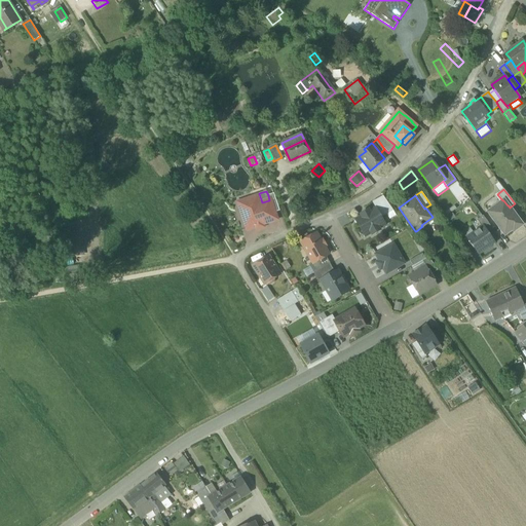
[(386,214),(393,210),(383,196),(372,202),(376,209),(381,217),(386,214)]
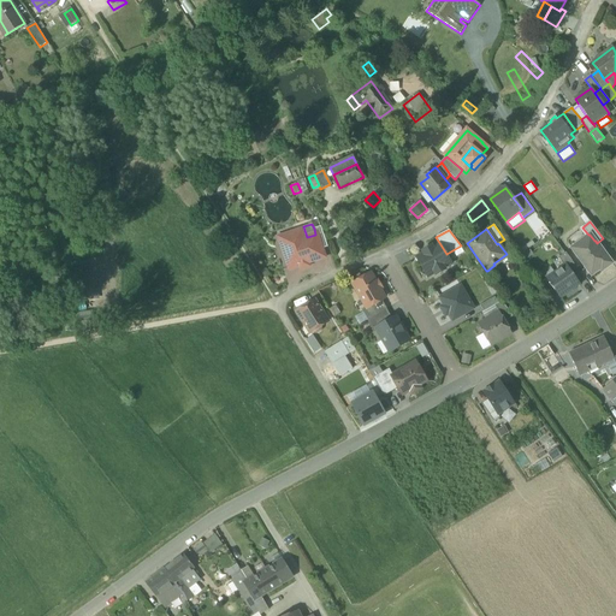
[(286,256),(290,268),(324,256),(321,249),(317,236),(315,235),(307,237),(298,241),(295,232),(280,238),(283,247),(282,250),(284,255),(286,256)]
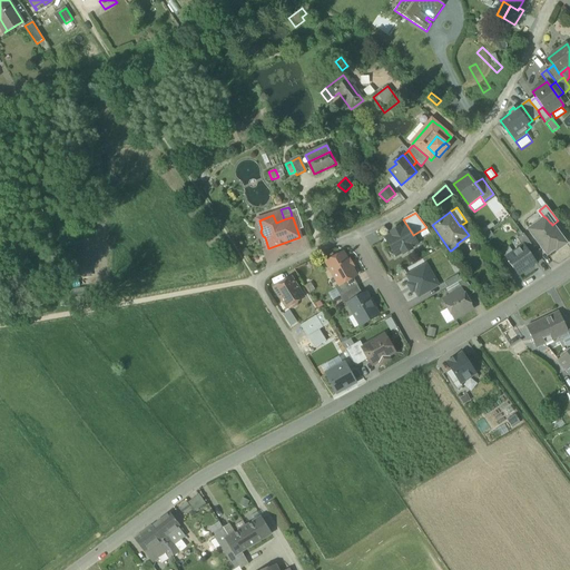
[(293,218),(297,231),(303,228),(298,216),(293,218)]
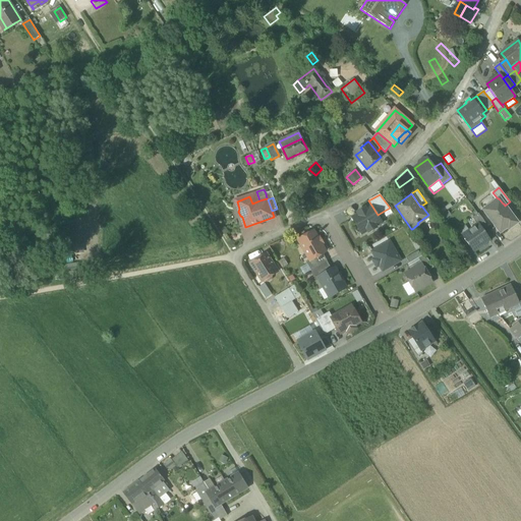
[(500,233),(501,233),(501,232),(507,228),(509,229),(518,223),(505,206),(504,204),(503,204),(499,198),(498,198),(482,210),(500,233)]
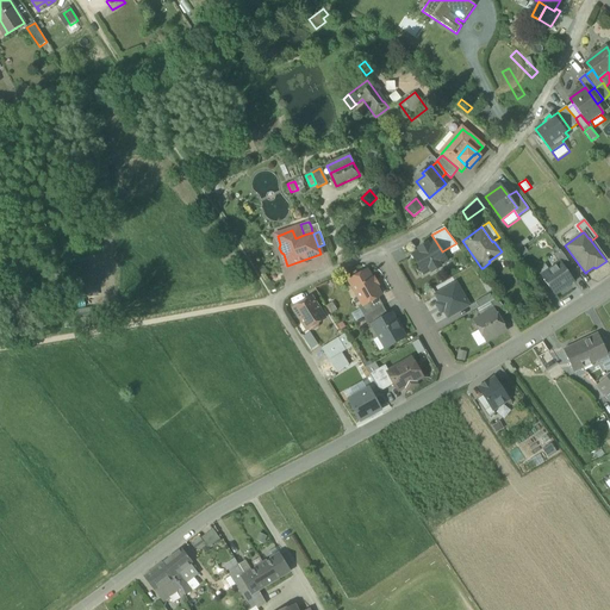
[(527,238),(516,247),(520,250),(529,242),(527,238)]
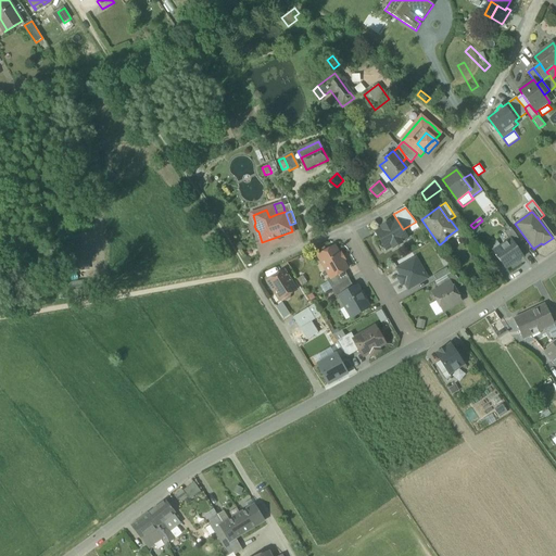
[(397,220),(390,225),(389,223),(381,227),(382,229),(376,232),(386,250),(392,245),(393,248),(402,243),(400,240),(406,236),(403,229),(397,220)]
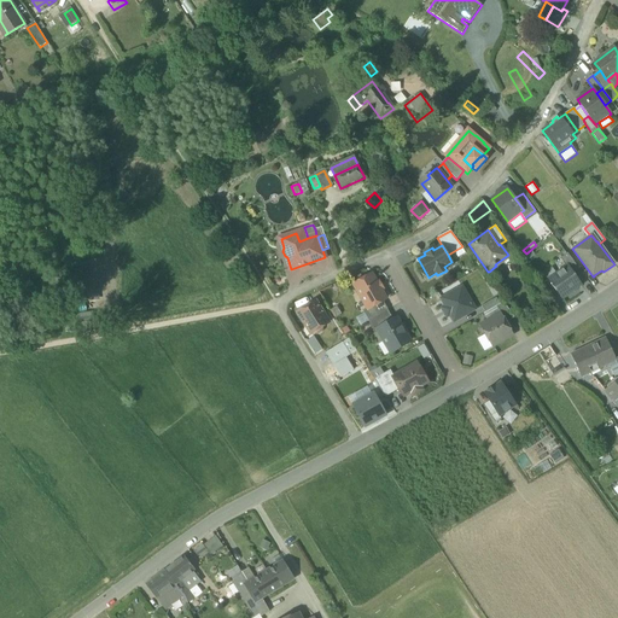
[(466,254),(462,246),(454,251),(458,258),(466,254)]
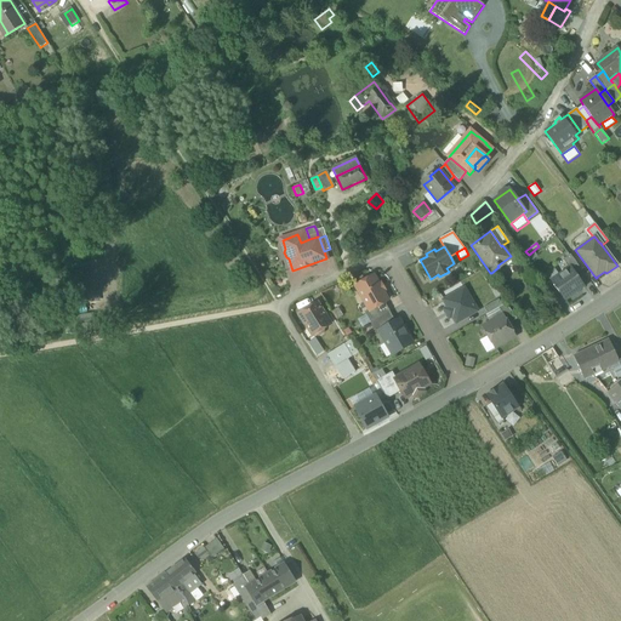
[(564,258),(570,267),(571,267),(576,263),(570,255),(564,258)]
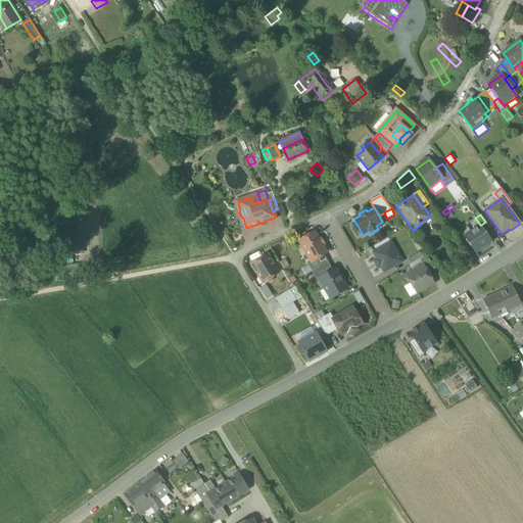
[(419,224),(420,225),(431,218),(430,216),(419,224)]
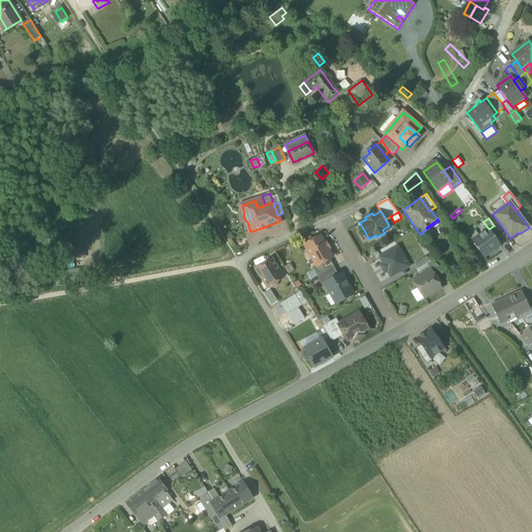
[(489,229),(497,240),(502,237),(494,225),(489,229)]
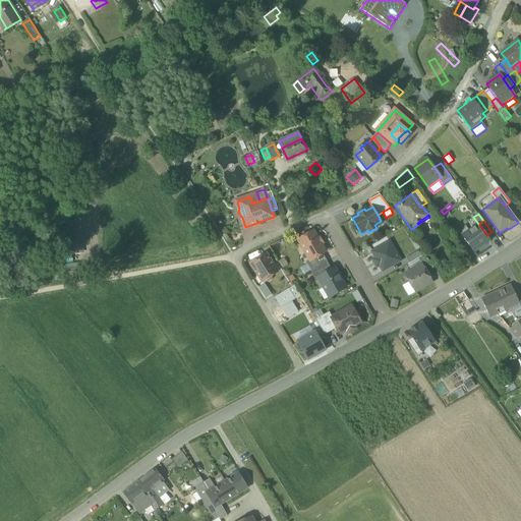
[(462,235),(474,252),(474,251),(489,240),(489,241),(490,240),(486,235),(479,224),(478,224),(478,225),(463,235),(462,235)]
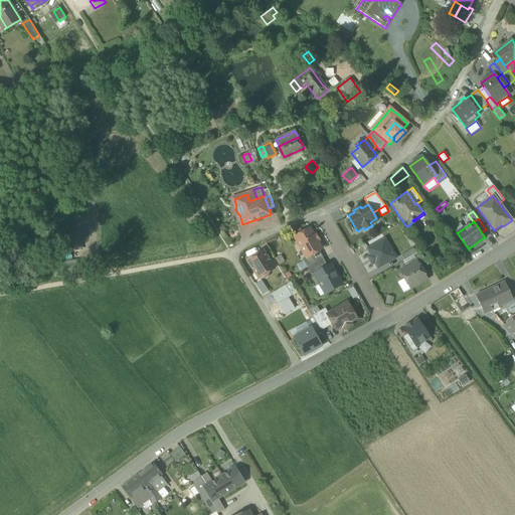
[(307,256),(307,258),(319,250),(321,249),(317,241),(314,236),(310,229),(295,237),(307,256)]
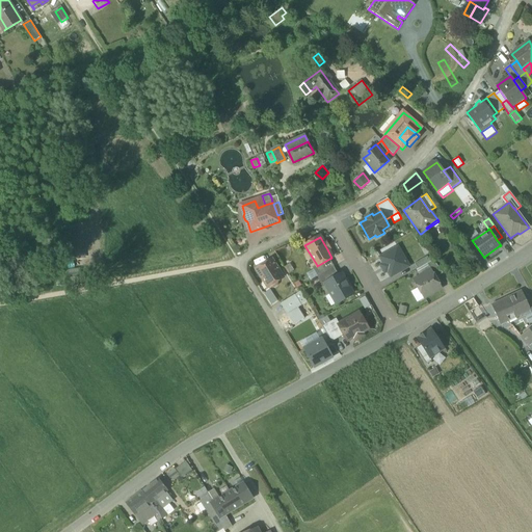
[(391,275),(408,266),(397,248),(380,258),(391,275)]
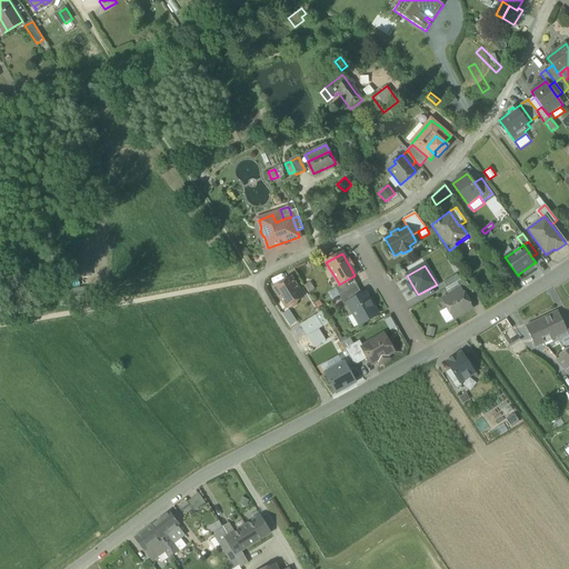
[(457,282),(460,280),(457,275),(443,282),(447,288),(457,282)]
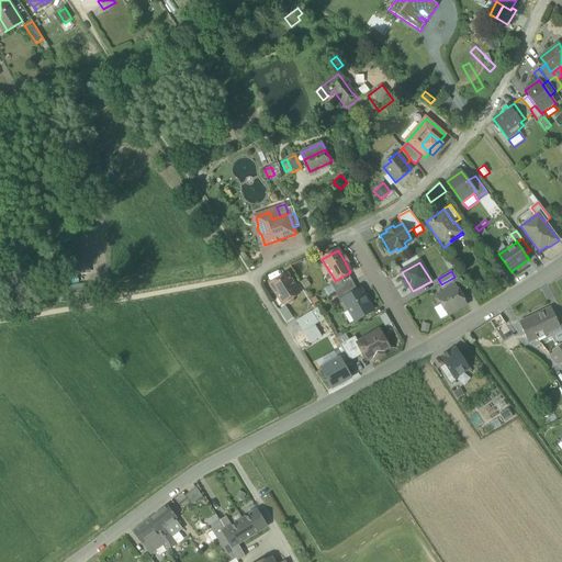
[(285,303),(289,304),(292,302),(293,299),(292,299),(300,293),(294,285),(291,280),(291,279),(288,273),(270,284),(278,296),(280,295),(285,303)]
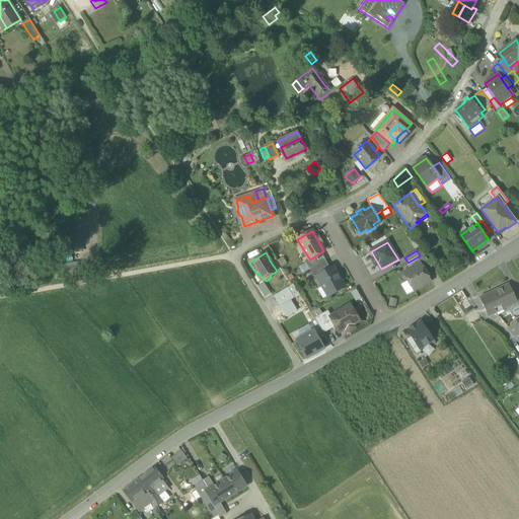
[(305,263),(309,270),(325,261),(321,252),(309,260),(309,258),(304,262),(305,263)]
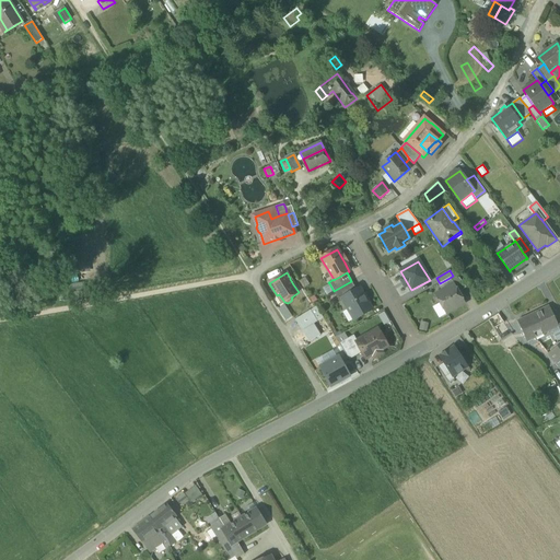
[(453,284),(458,292),(466,288),(456,273),(453,276),(450,278),(453,284)]
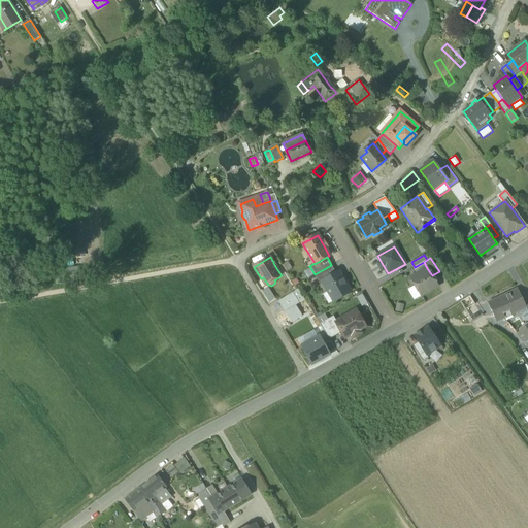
[(283,265),(287,271),(292,268),(288,262),(283,265)]
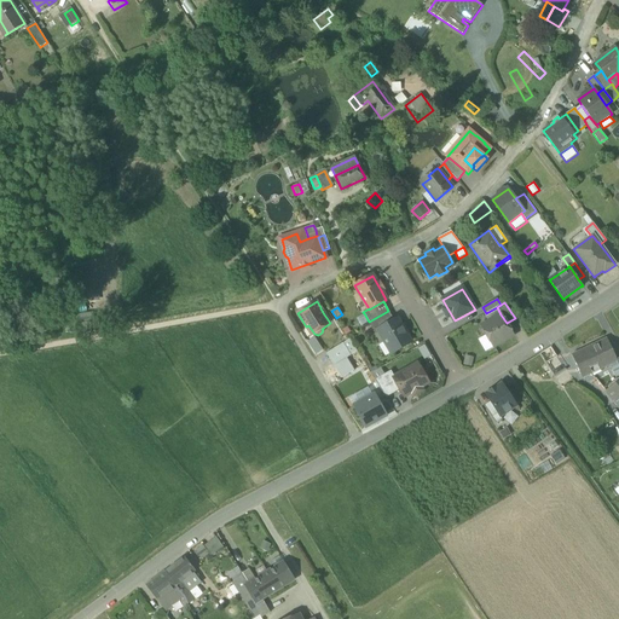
[(394,322),(388,311),(369,322),(376,333),(379,331),(379,330),(394,322)]
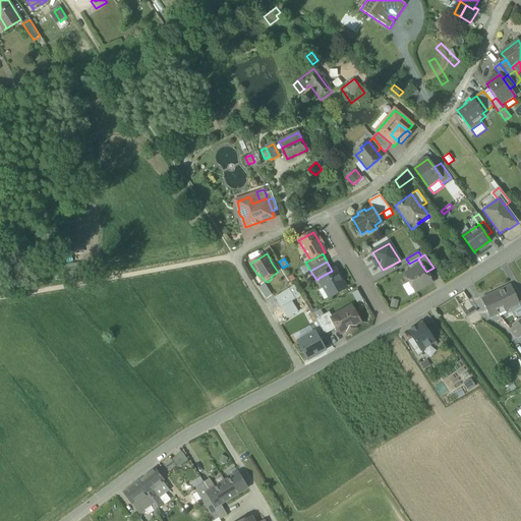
[(304,275),(310,271),(306,264),(300,268),(304,275)]
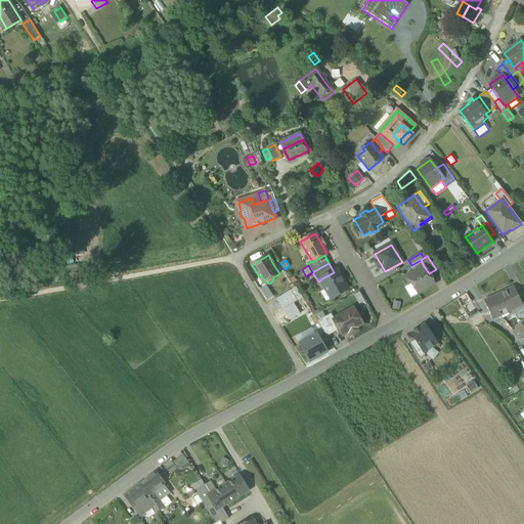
[(418,294),(435,285),(429,273),(424,266),(409,274),(408,278),(411,284),(415,285),(419,292),(418,294)]
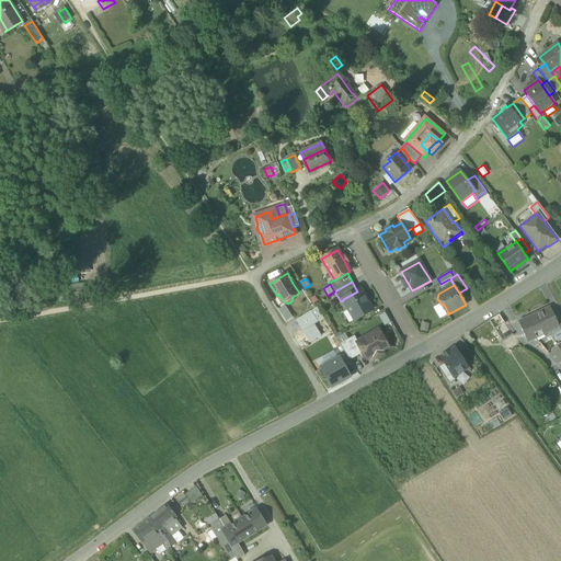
[(343,300),(355,320),(371,310),(361,289),(357,292),(343,299),(343,300)]
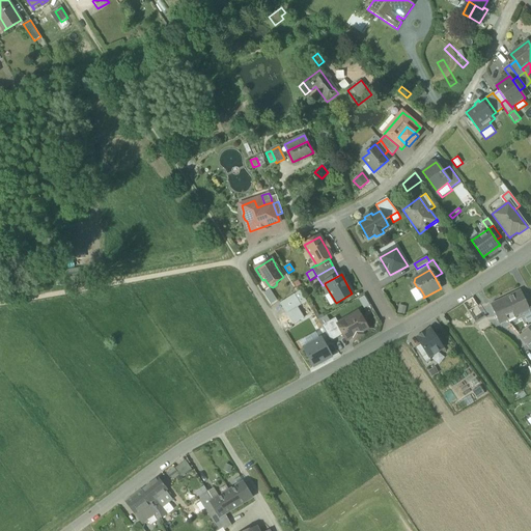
[(416,302),(423,298),(417,287),(410,291),(416,302)]
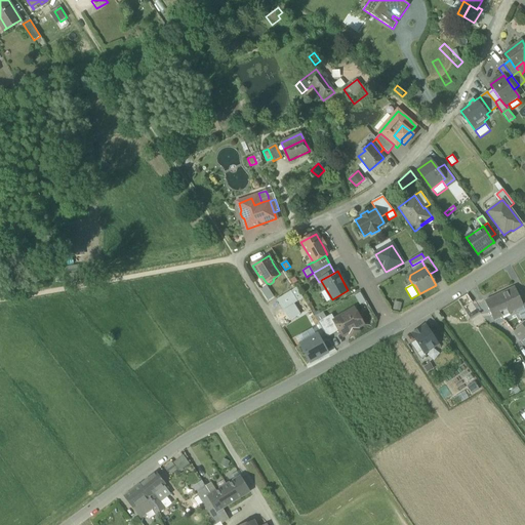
[(260,290),(268,300),(274,297),(267,286),(260,290)]
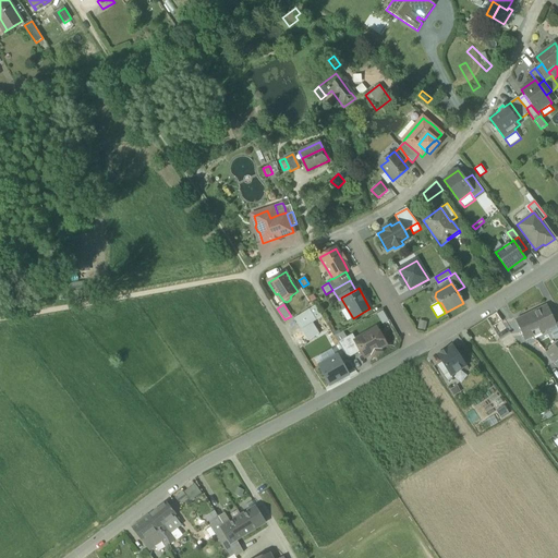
[(516,319),(525,341),(556,326),(557,326),(556,324),(547,304),(516,319)]
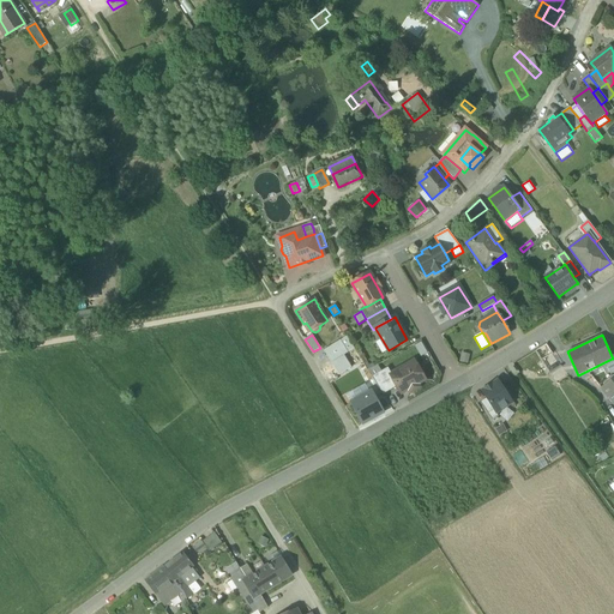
[(347,337),(341,341),(348,353),(354,349),(347,337)]
